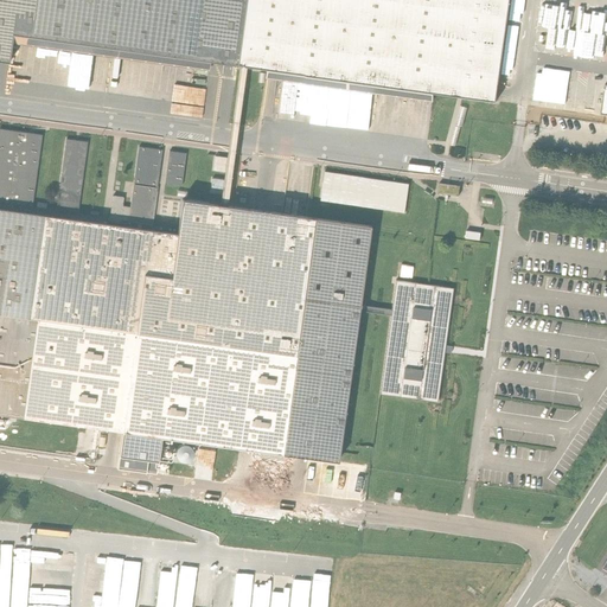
[(0,0),(0,58),(7,61),(10,36),(497,101),(510,0),(0,0)]
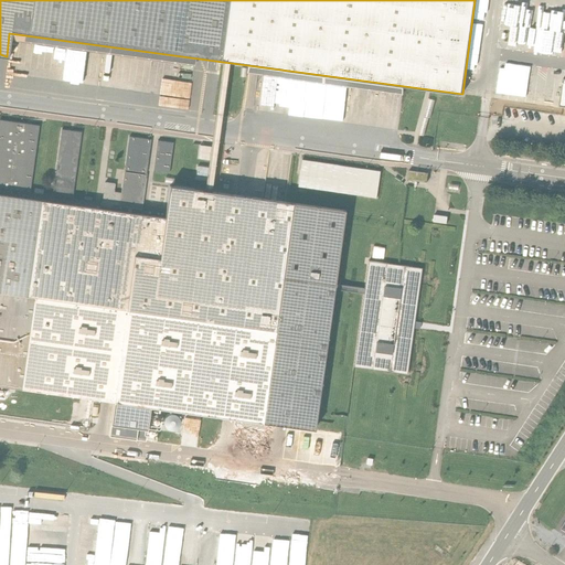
[(537,42),(540,30),(544,30),(544,25),(534,24),(530,46),(539,48),(540,42),(537,42)]
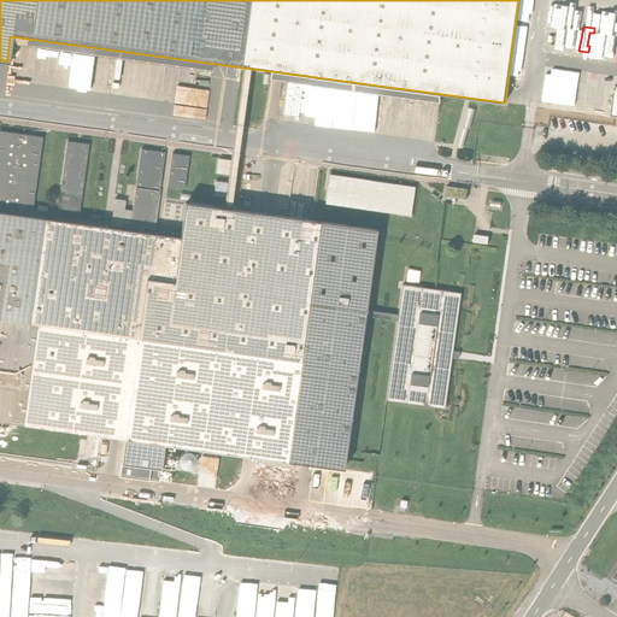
[(0,206),(28,211),(39,136),(0,130),(0,206)]
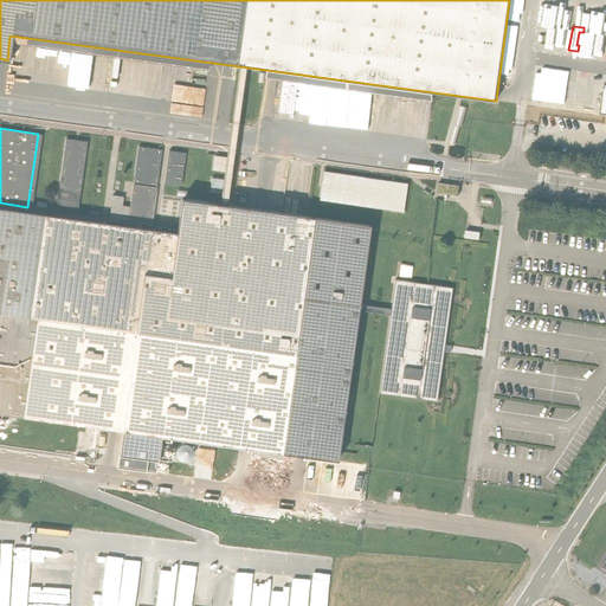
[(77,200),(84,142),(64,140),(56,198),(77,200)]
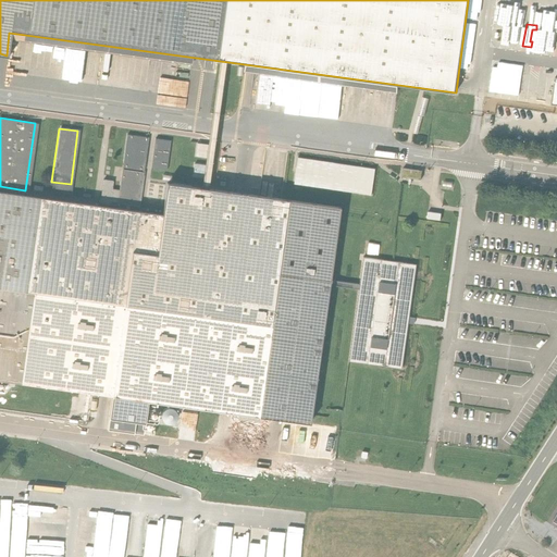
[(147,137),(125,135),(118,190),(102,188),(100,201),(137,207),(147,137)]
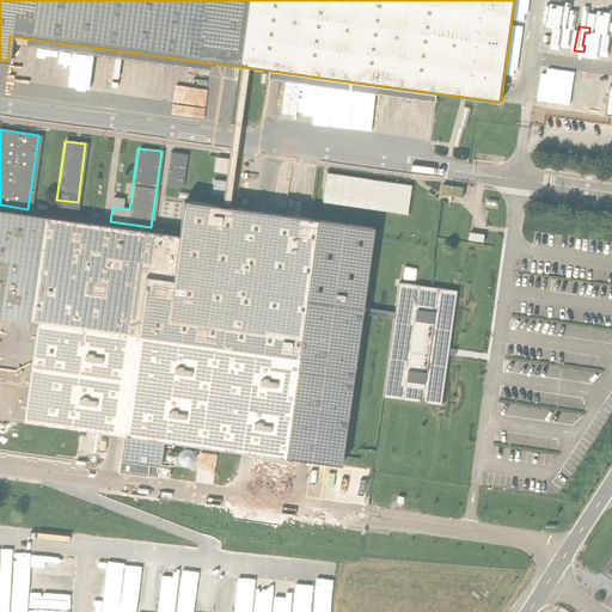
[(181,189),(187,153),(170,151),(164,187),(181,189)]
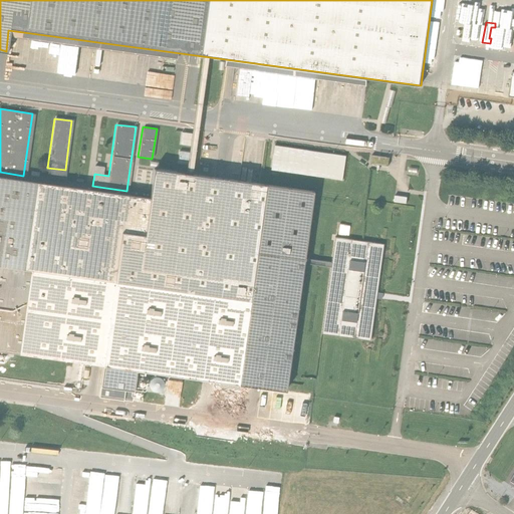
[(273,147),(269,171),(342,182),(346,158),(273,147)]
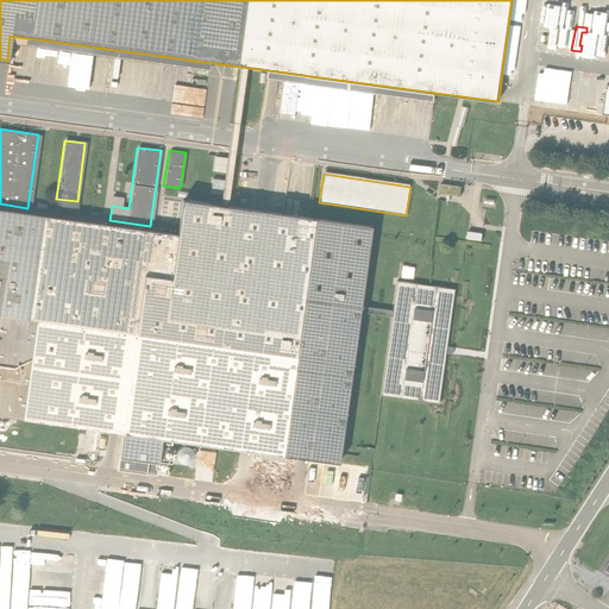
[(462,188),(440,186),(439,194),(460,198),(462,188)]
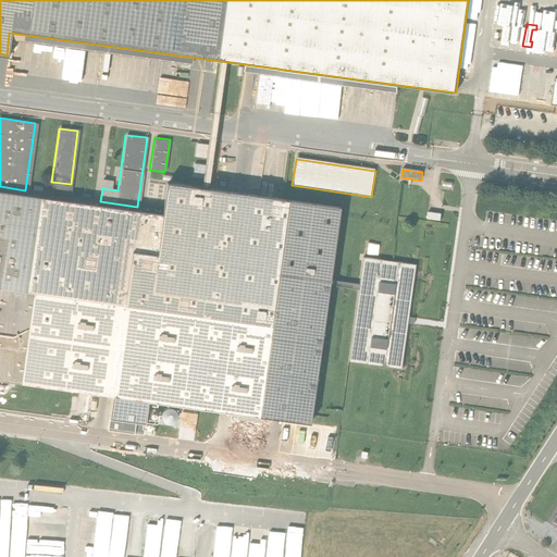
[(0,379),(309,421),(342,206),(164,181),(161,215),(0,190),(0,379)]
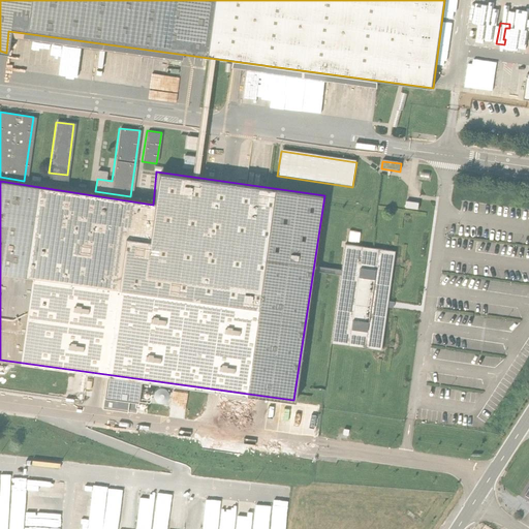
[(419,201),(406,200),(406,209),(418,210),(419,201)]
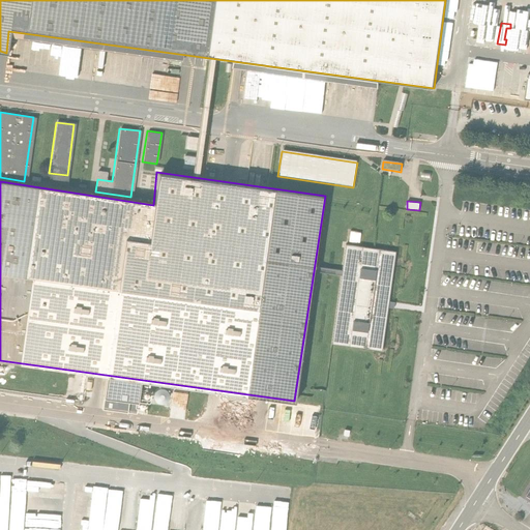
[(360,240),(361,231),(352,229),(350,238),(360,240)]
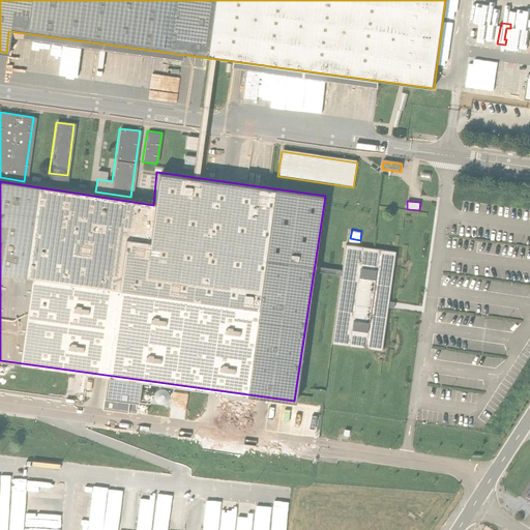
[(393,252),(344,245),(331,343),(380,350),(393,252)]
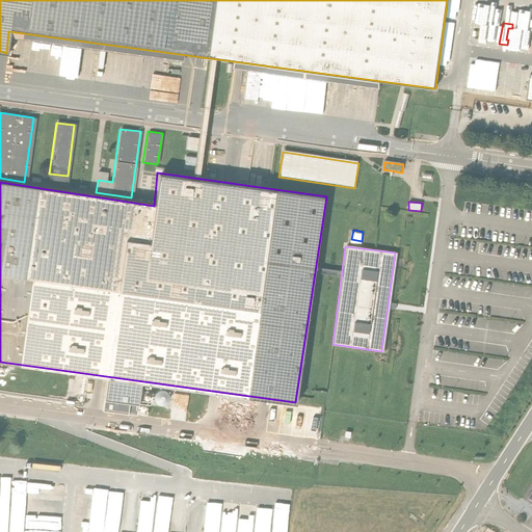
[(34,490),(59,491),(59,481),(34,481),(34,490)]
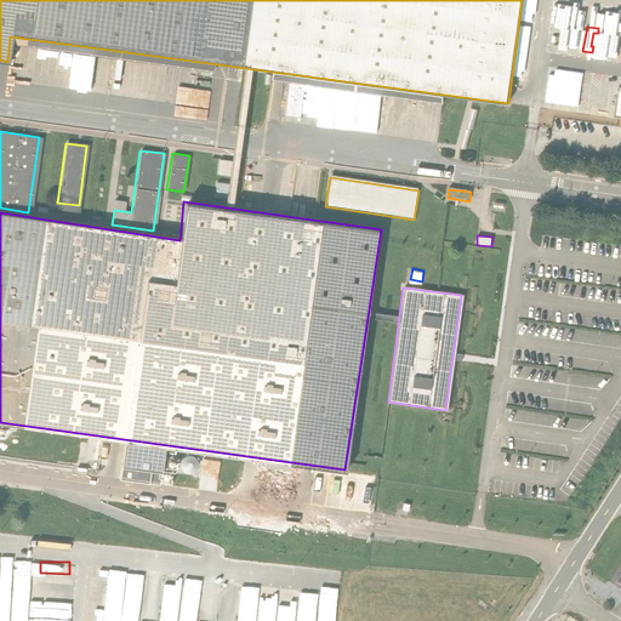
[(315,620),(319,588),(301,587),(298,619),(277,617),(275,620),(255,620),(258,581),(241,580),(240,592),(221,591),(221,598),(200,597),(201,576),(184,575),(180,620),(159,620),(164,570),(125,567),(120,620),(315,620)]
